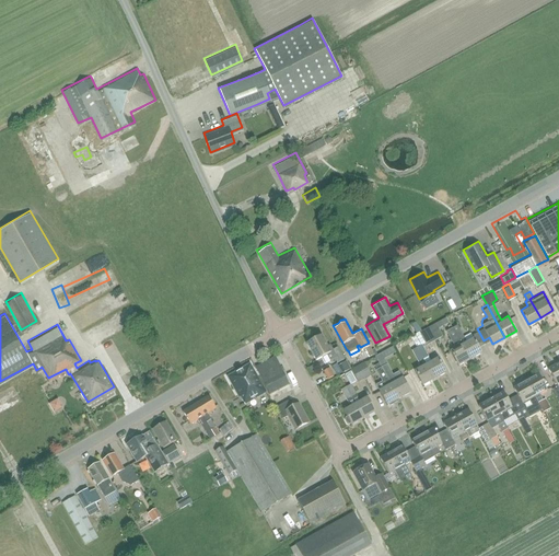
[(428,324),(434,337),(441,333),(434,321),(428,324)]
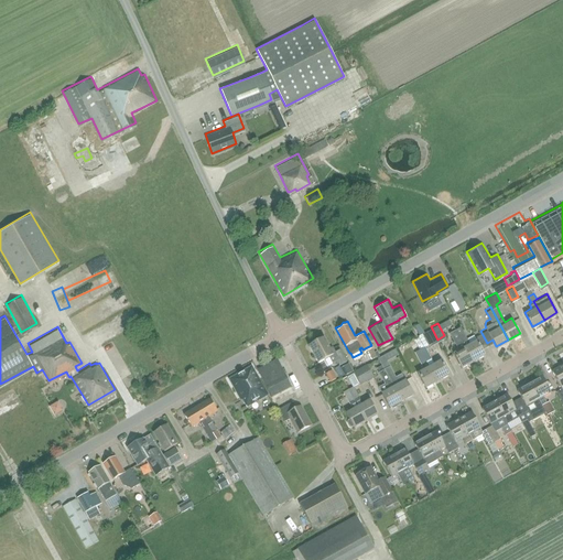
[(487,343),(480,331),(474,334),(475,337),(468,341),(466,335),(459,324),(454,326),(472,359),(484,353),(480,346),(487,343)]
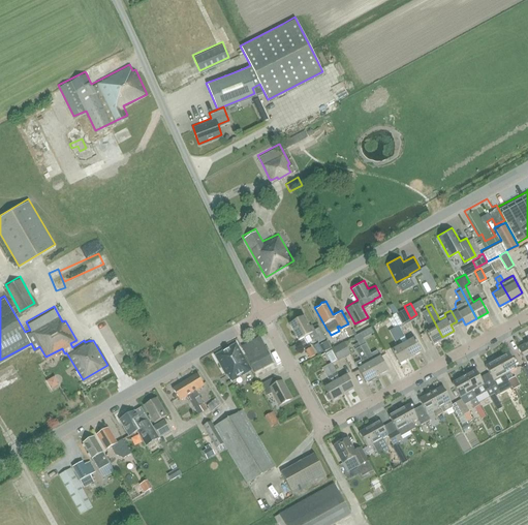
[(402,322),(410,318),(404,306),(396,311),(401,320),(402,322)]
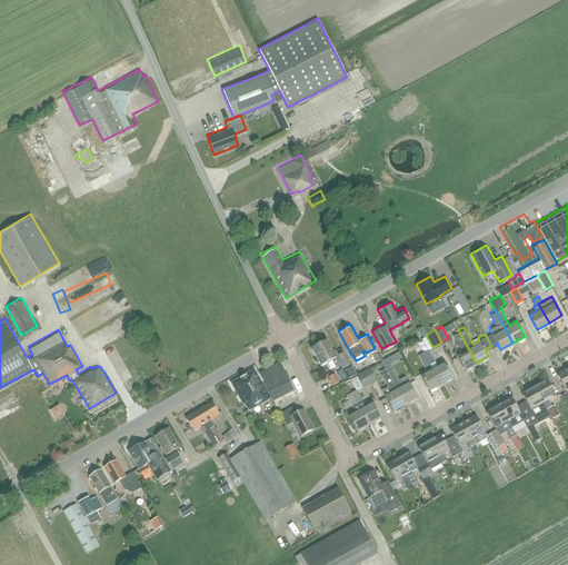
[(458,329),(452,333),(461,350),(456,354),(464,369),(476,363),(458,329)]
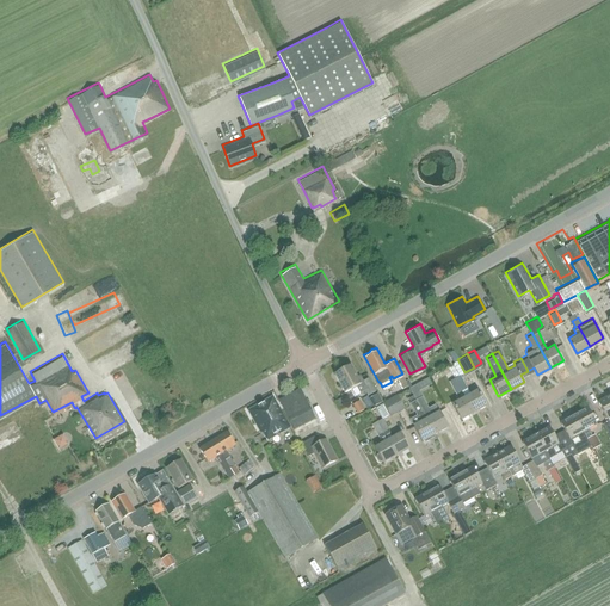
[(454,360),(448,364),(454,375),(460,372),(463,370),(457,359),(454,360)]
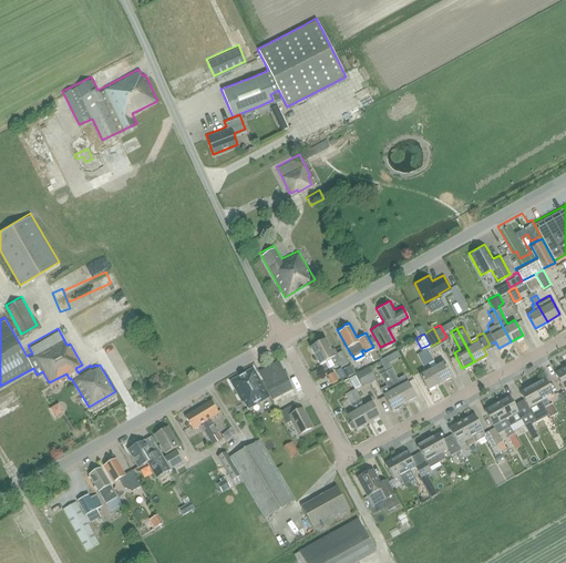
[(325,336),(308,345),(318,362),(330,356),(333,362),(337,360),(340,365),(348,361),(340,348),(336,350),(333,346),(330,347),(325,336)]
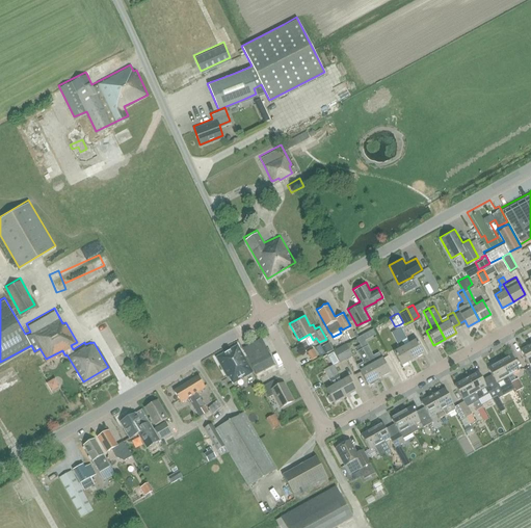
[(400,324),(395,326),(401,339),(406,336),(406,335),(400,324)]
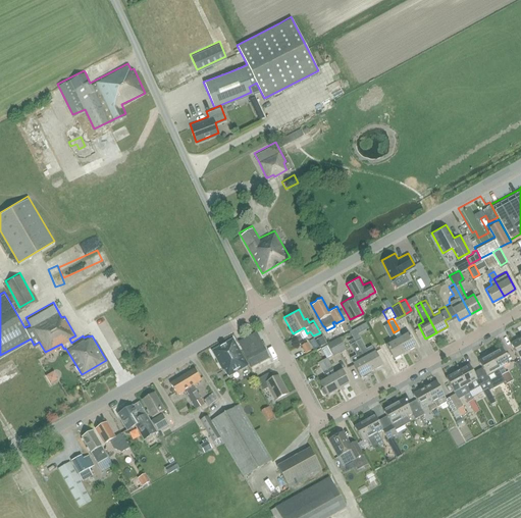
[(388,334),(394,332),(387,320),(382,323),(388,334)]
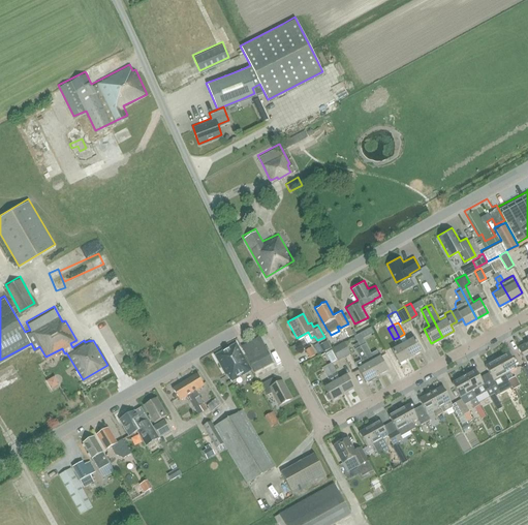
[(258,334),(240,343),(253,369),(255,368),(271,361),(272,360),(258,334)]
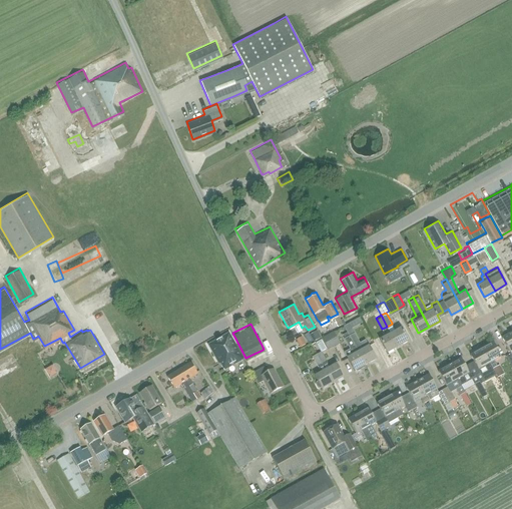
[(392,324),(387,327),(389,331),(397,345),(408,339),(400,325),(394,328),(392,324)]
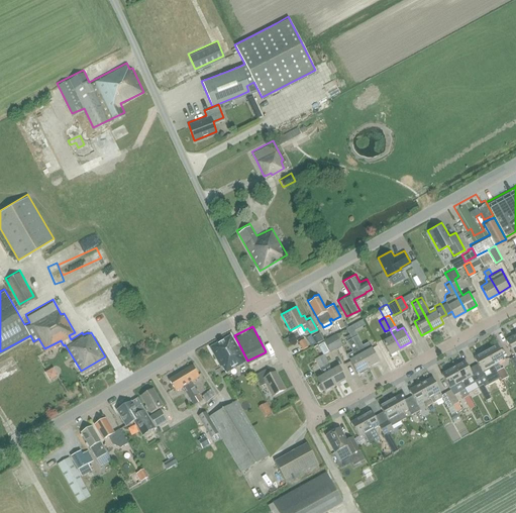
[(515,330),(515,329),(514,329),(515,331),(505,337),(513,351),(514,351),(514,352),(509,355),(515,368),(515,330)]
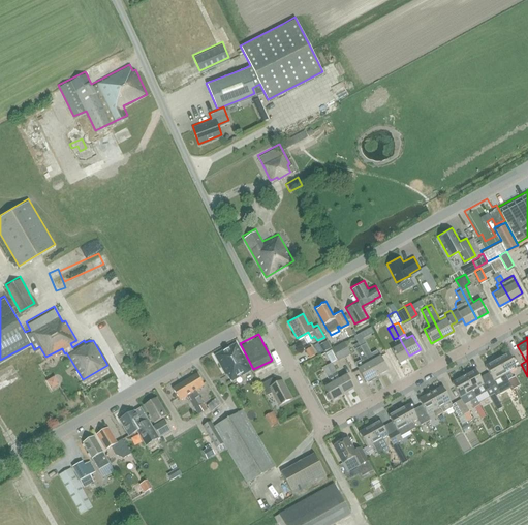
[(337,342),(343,354),(349,351),(343,339),(337,342)]
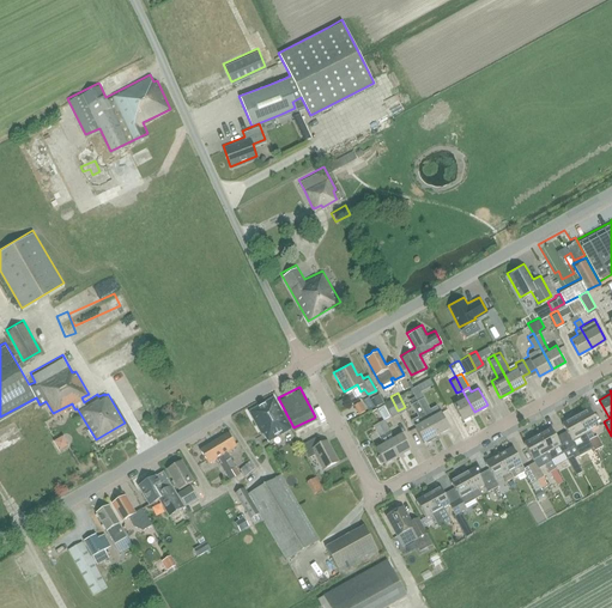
[(272,394),(248,408),(260,431),(262,431),(266,438),(290,425),(272,394)]
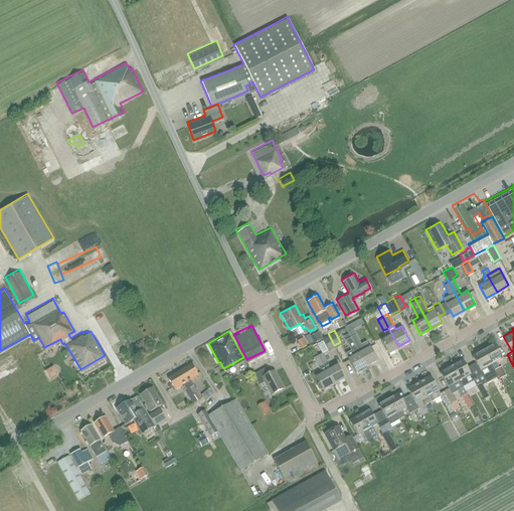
[(350,334),(349,334),(355,345),(358,350),(366,364),(376,358),(366,339),(360,342),(354,332),(350,334)]
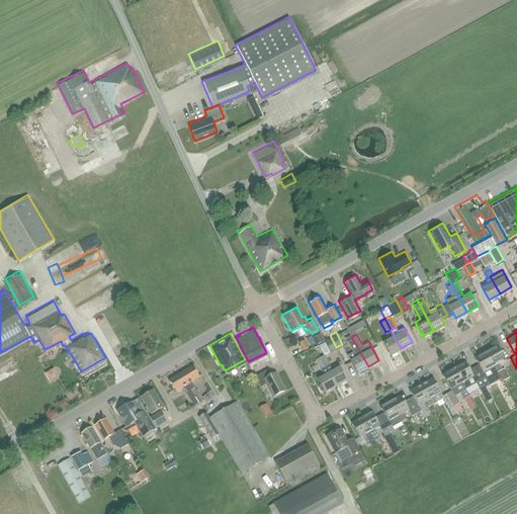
[(390,354),(401,348),(393,334),(382,340),(390,354)]
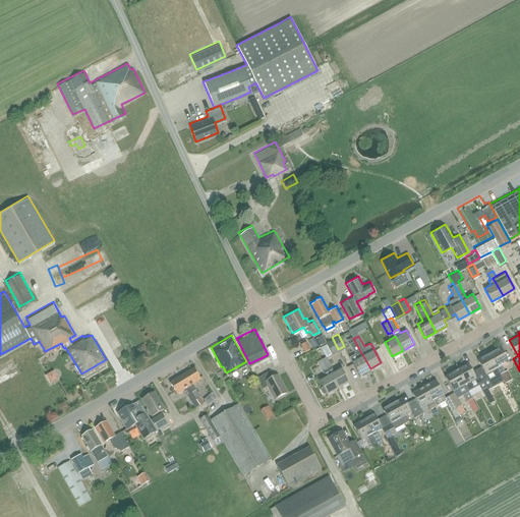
[(332,352),(338,349),(332,337),(326,341),(327,342),(331,351),(332,352)]
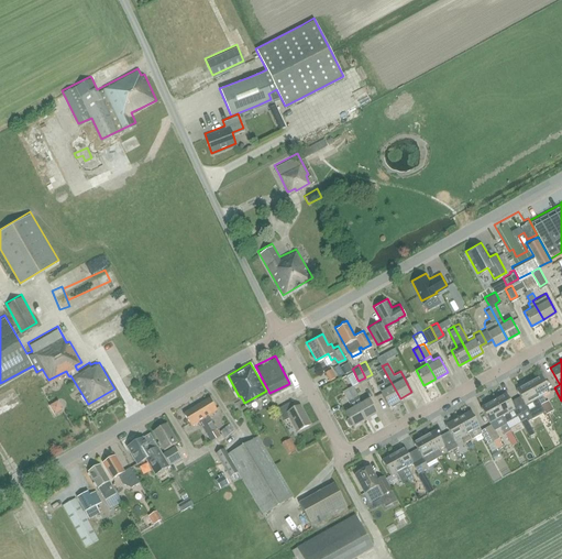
[(377,369),(383,380),(386,386),(379,390),(388,405),(400,398),(392,383),(388,377),(382,365),(377,369)]
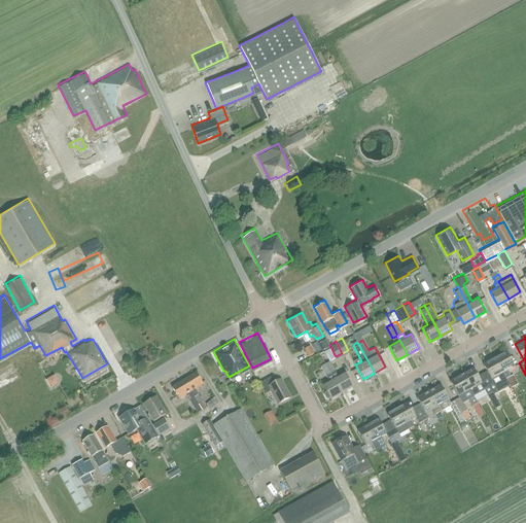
[(308,354),(313,351),(309,344),(304,347),(308,354)]
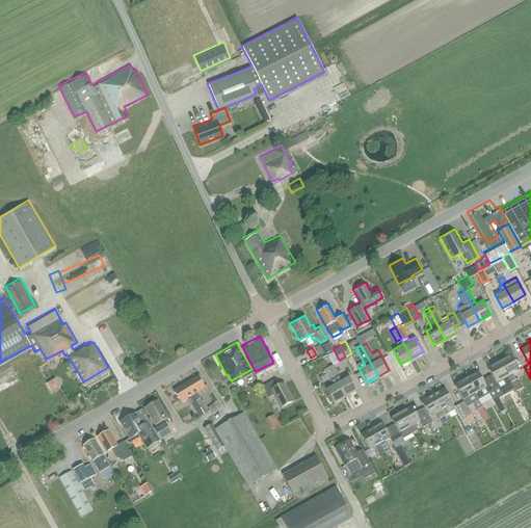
[(334,349),(327,353),(332,362),(333,362),(338,359),(334,349)]
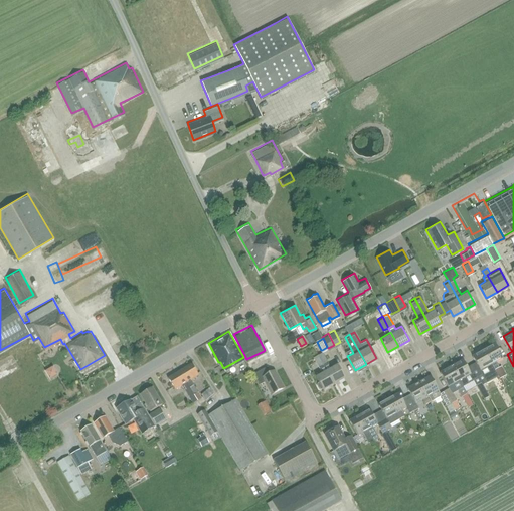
[(494,367),(498,365),(495,359),(502,355),(494,341),(484,347),(483,345),(482,346),(494,367)]
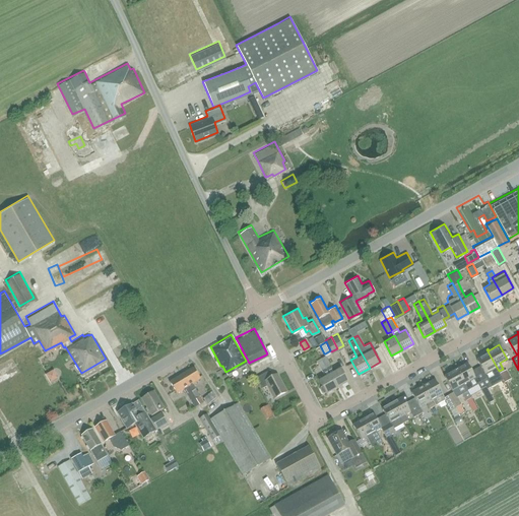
[(479,363),(475,366),(482,379),(484,383),(484,384),(487,386),(491,384),(487,377),(483,372),(491,368),(494,373),(499,371),(487,349),(485,349),(487,351),(475,357),(479,363)]
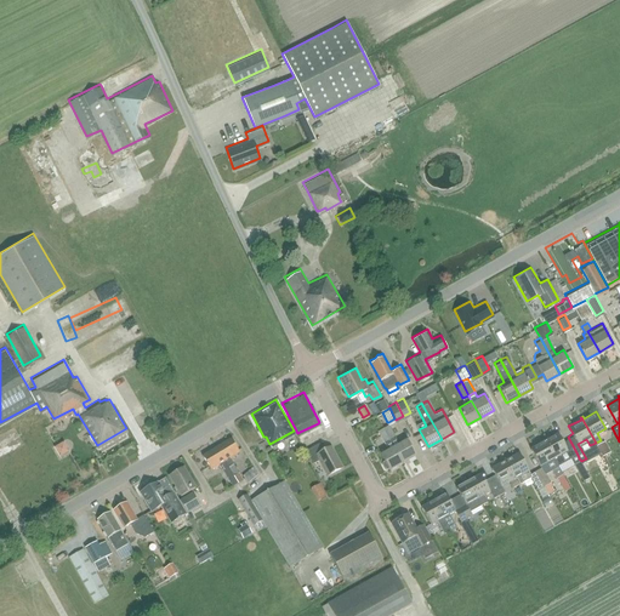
[(382,425),(402,461),(415,454),(405,437),(398,440),(394,434),(388,422),(387,422),(382,425)]
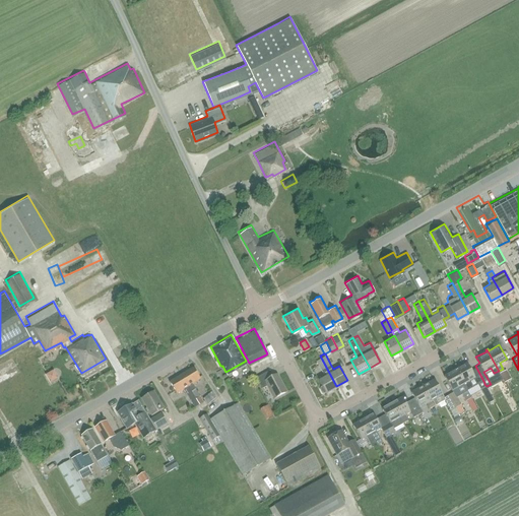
[(320,356),(315,359),(323,375),(318,378),(321,383),(319,384),(319,386),(321,390),(323,391),(324,390),(325,392),(336,386),(320,356)]
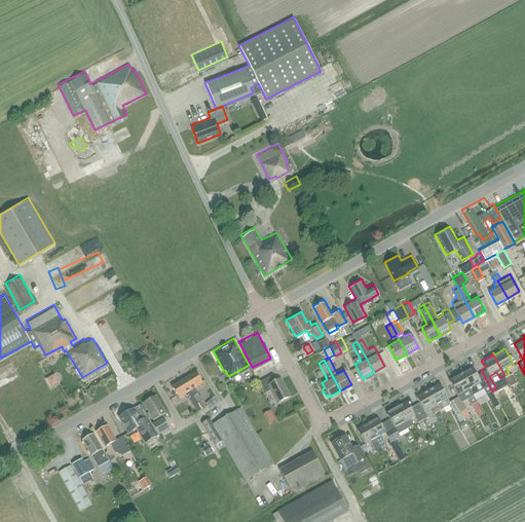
[(488,383),(481,370),(476,372),(472,366),(461,371),(460,370),(459,370),(472,392),(483,385),(486,390),(490,388),(490,387),(488,383)]
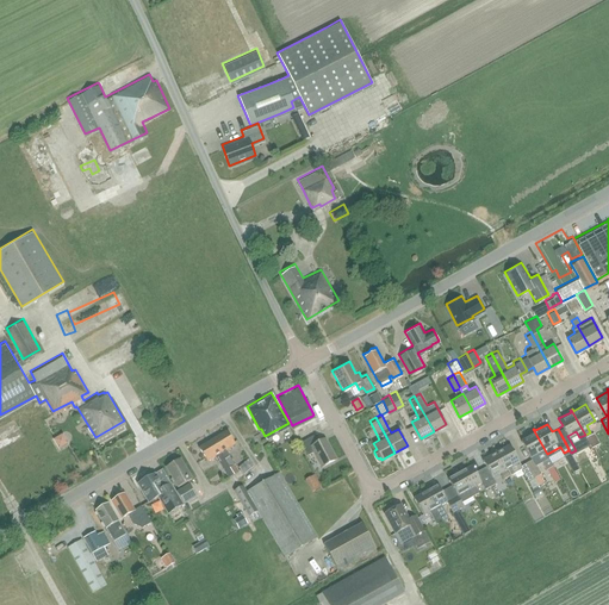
[(211,435),(231,472),(238,467),(236,463),(234,461),(232,461),(228,453),(224,447),(234,441),(225,426),(211,435)]
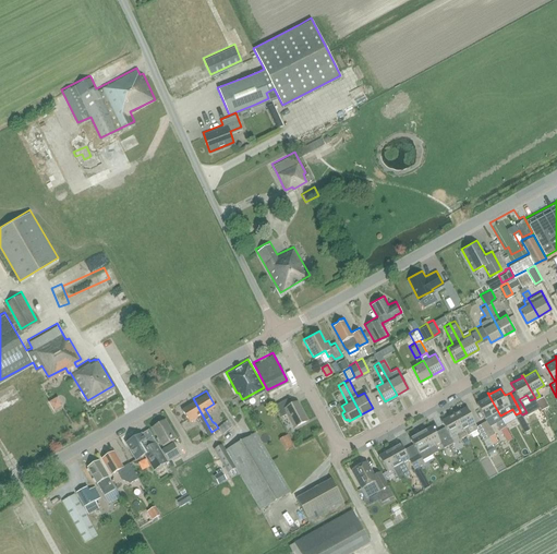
[(487,395),(475,401),(484,417),(485,419),(486,418),(489,423),(496,420),(499,426),(505,424),(500,416),(487,393),(486,394),(487,395)]
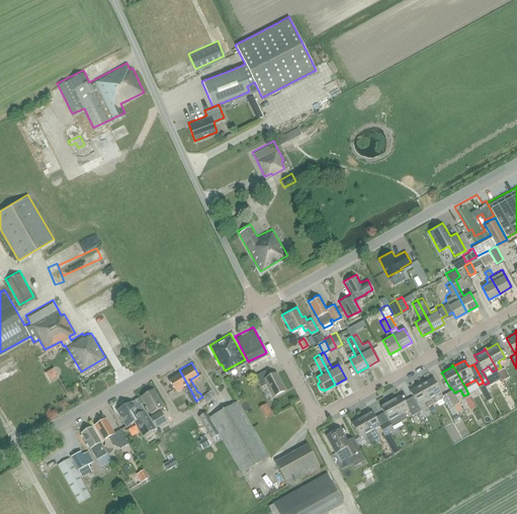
[(266,380),(272,394),(284,387),(275,369),(272,371),(268,365),(254,372),(260,383),(266,380)]
